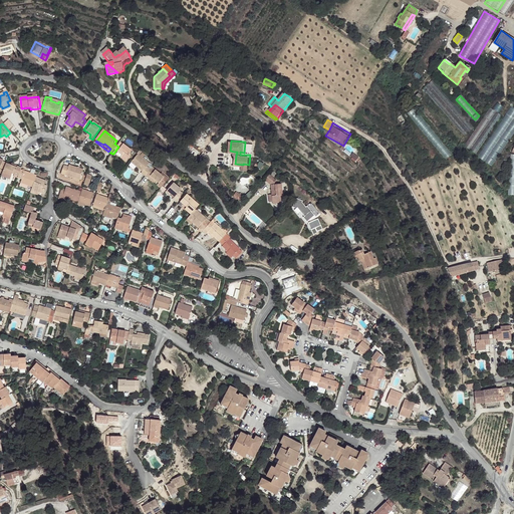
[(123,146),(120,144),(118,147),(113,154),(116,156),(117,155),(121,158),(120,160),(125,165),(132,157),(130,156),(133,153),(123,146)]
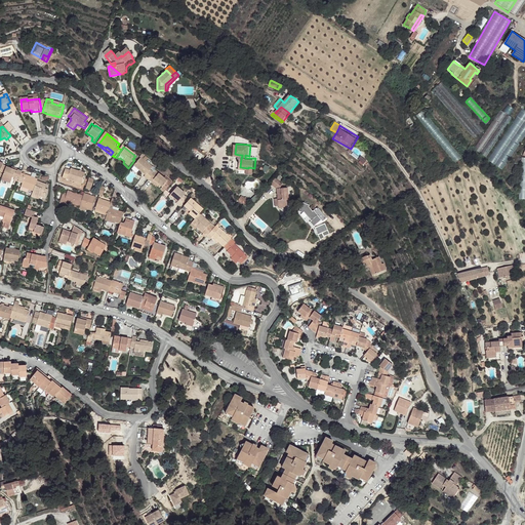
[(150,180),(155,174),(151,170),(152,169),(153,167),(143,158),(134,166),(147,175),(146,177),(150,180)]
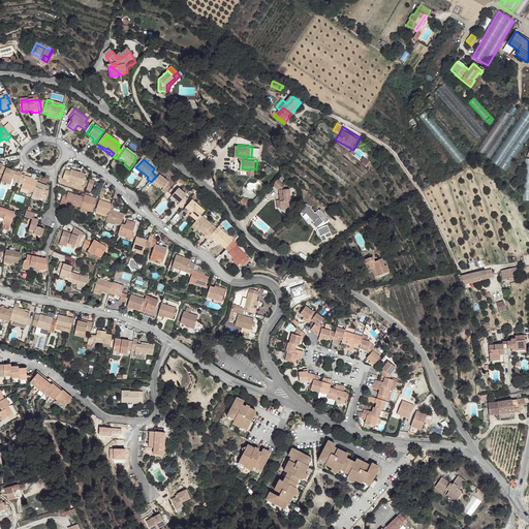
[(13,180),(16,173),(13,170),(7,168),(4,176),(2,180),(11,183),(13,180)]
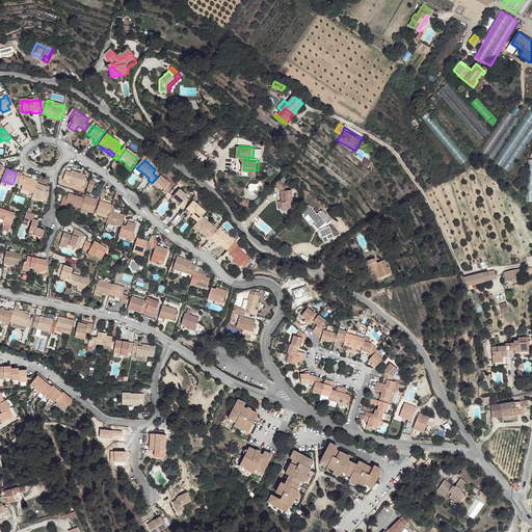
[(82,188),(85,178),(71,174),(70,176),(64,175),(62,183),(74,186),(82,188)]
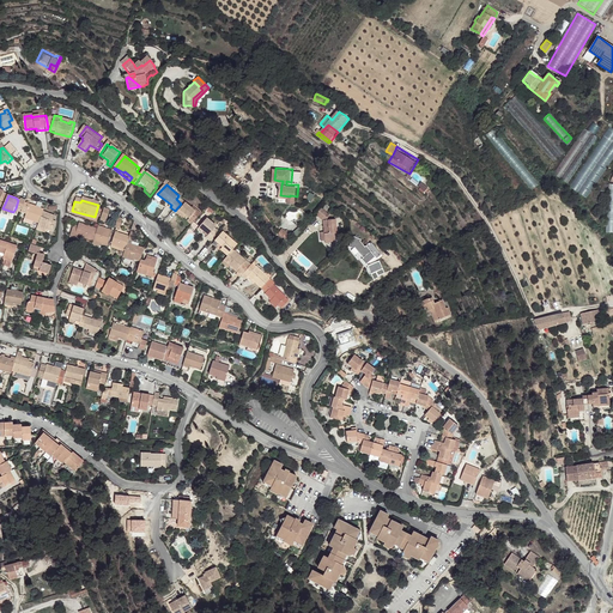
[(193,226),(202,214),(195,207),(193,210),(182,201),(181,204),(175,211),(178,214),(181,212),(187,217),(190,220),(189,223),(193,226)]
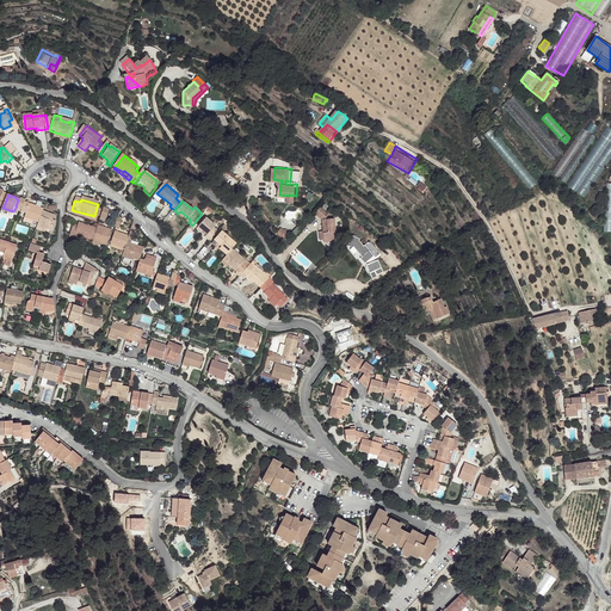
[(43,210),(54,214),(56,208),(45,203),(43,210)]
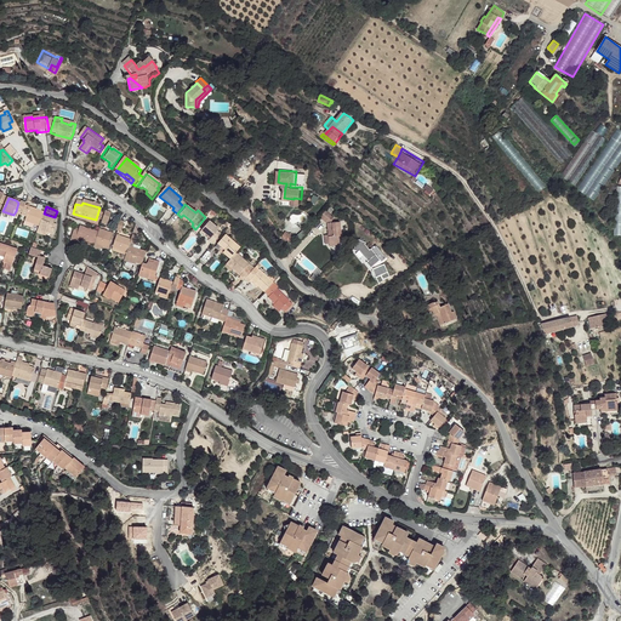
[(45,215),(45,214),(36,211),(36,212),(30,210),(27,218),(26,222),(39,228),(45,215)]
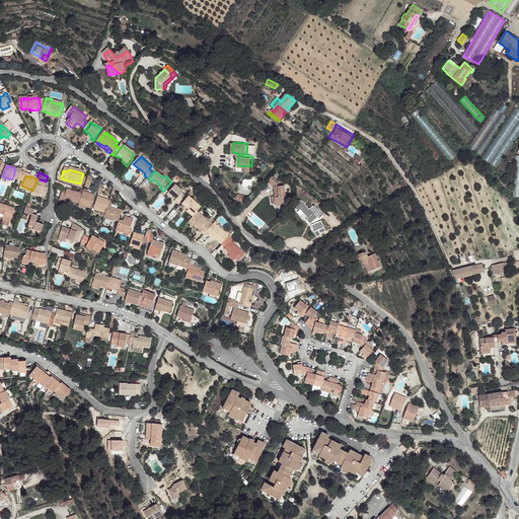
[(271,177),(267,182),(273,188),(275,198),(276,207),(284,206),(283,198),(284,198),(283,187),(276,187),(276,186),(278,183),(271,177)]
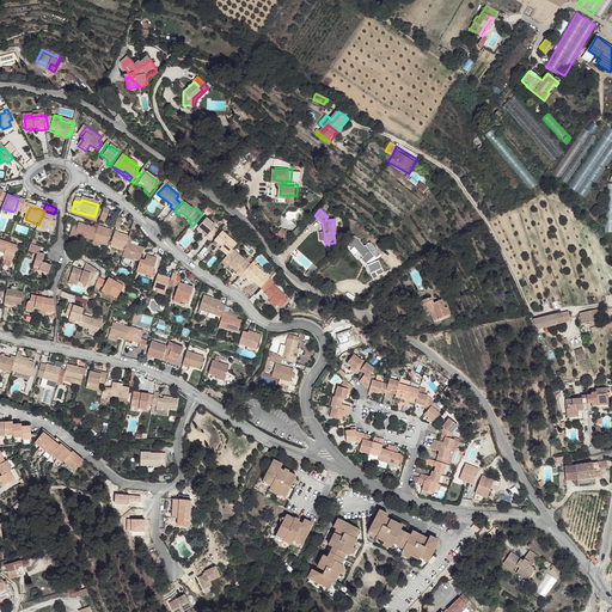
[(55,216),(44,212),(38,225),(37,228),(46,232),(47,231),(50,233),(51,233),(54,228),(50,226),(51,222),(53,222),(55,216)]
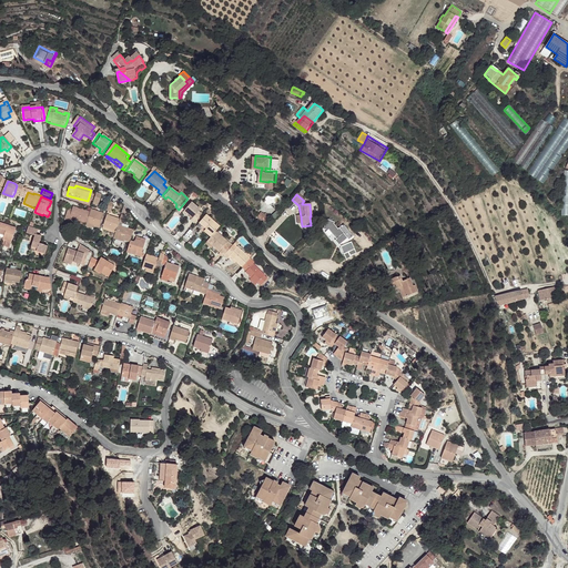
[(194,225),(202,215),(199,213),(201,211),(192,203),(184,212),(193,219),(192,221),(191,222),(194,225)]
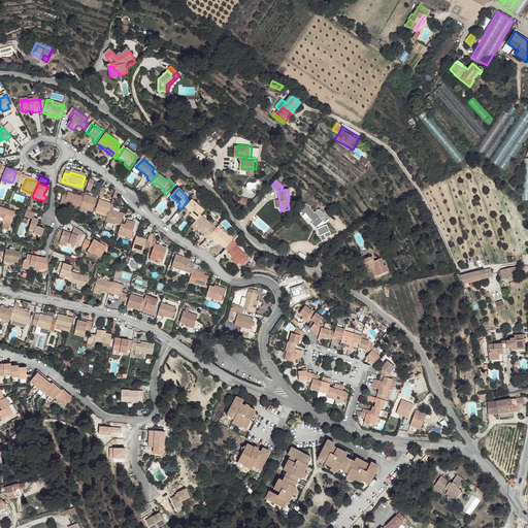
[(81,209),(85,199),(68,194),(67,198),(66,201),(63,200),(60,207),(64,208),(65,205),(81,209)]
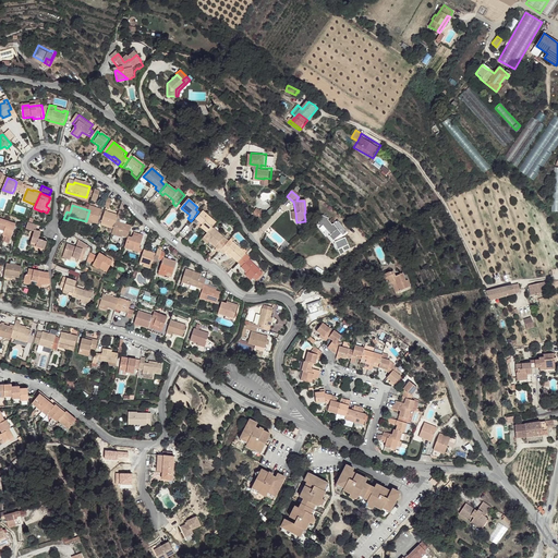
[(102,211),(89,207),(89,210),(86,221),(93,223),(98,225),(102,211)]
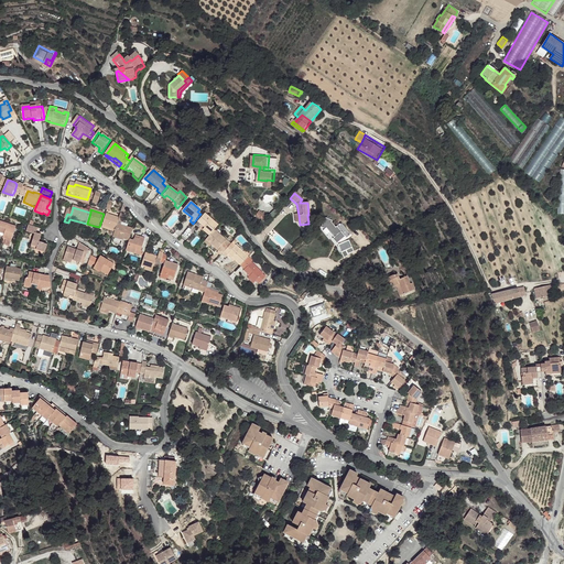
[(215,231),(219,226),(205,215),(197,223),(204,229),(212,235),(215,231)]
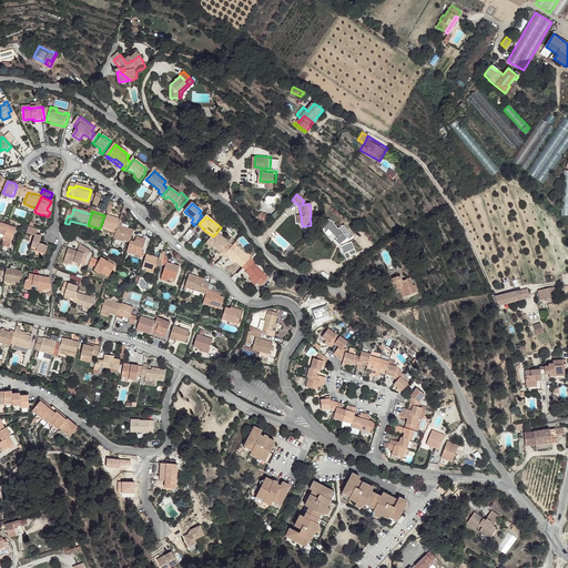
[(120,225),(121,222),(108,219),(104,230),(118,233),(120,225)]
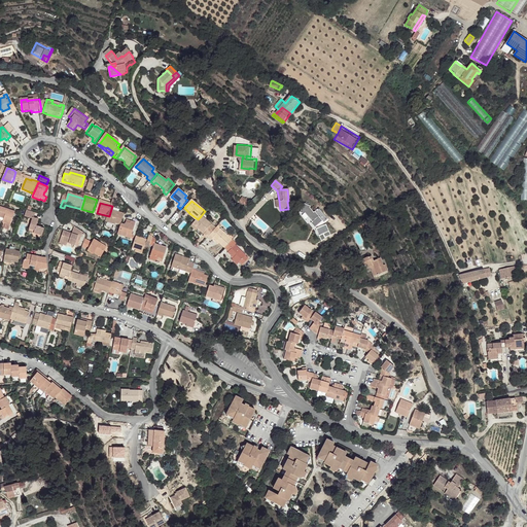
[(311,206),(305,203),(301,212),(305,214),(306,213),(310,217),(311,216),(315,220),(313,223),(317,227),(325,220),(326,221),(329,218),(319,207),(315,211),(311,207),(311,206)]
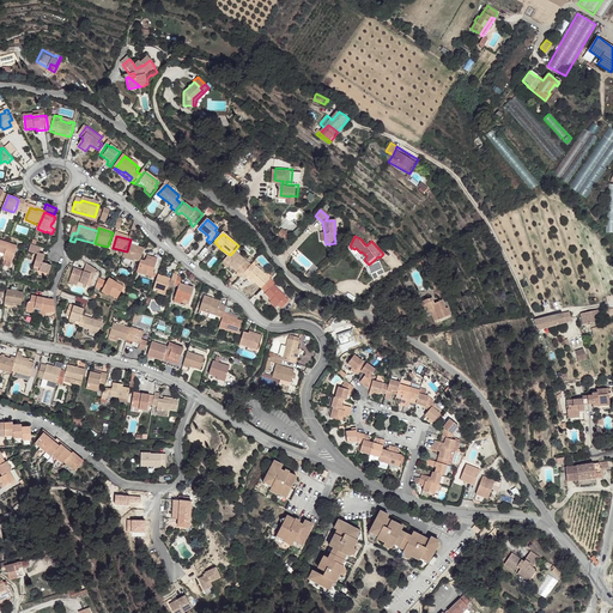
[(18,246),(0,240),(0,259),(4,260),(1,265),(11,267),(18,246)]
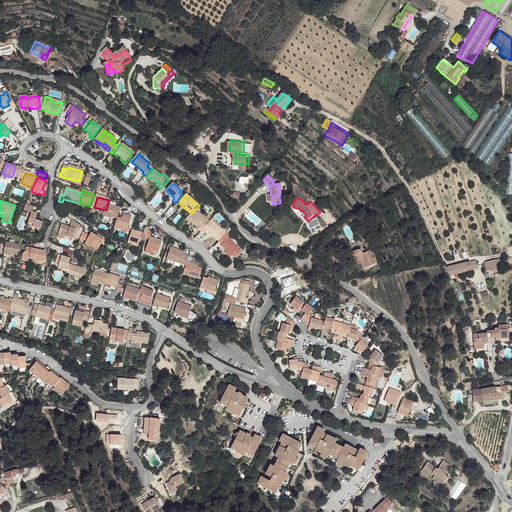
[(29,210),(31,205),(26,203),(22,203),(20,209),(24,211),(28,212),(26,216),(24,224),(37,228),(39,221),(32,218),(34,211),(29,210)]
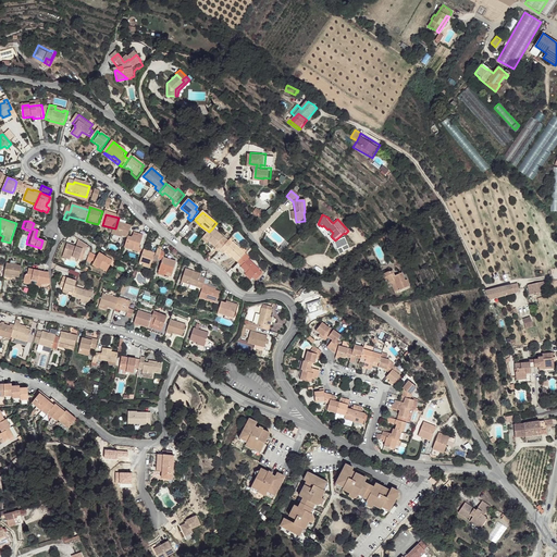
[(130,237),(132,227),(122,224),(118,235),(127,238),(128,238),(130,237)]
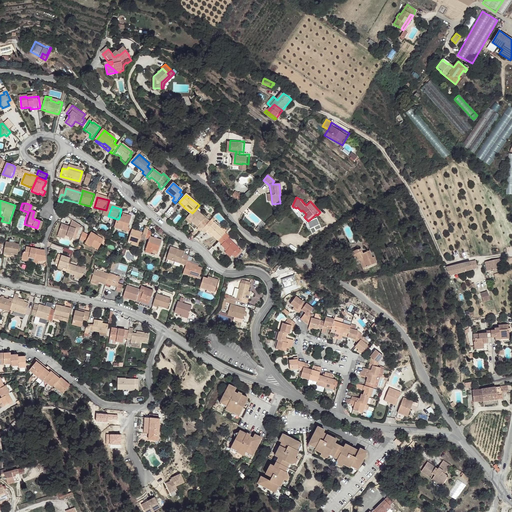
[(205,219),(195,210),(192,213),(190,216),(187,219),(197,227),(205,219)]
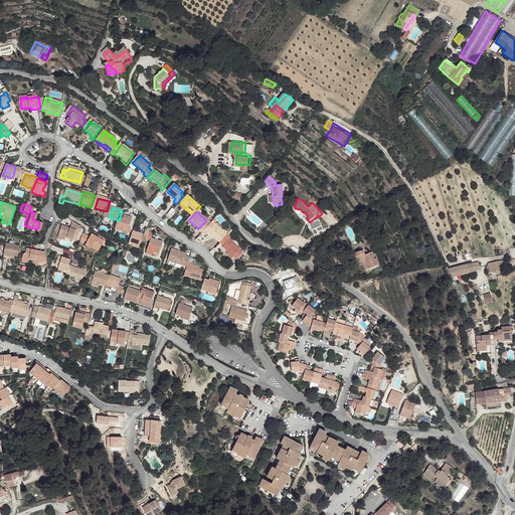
[(130,233),(134,217),(130,216),(129,218),(125,217),(124,220),(120,219),(119,220),(117,230),(130,233)]
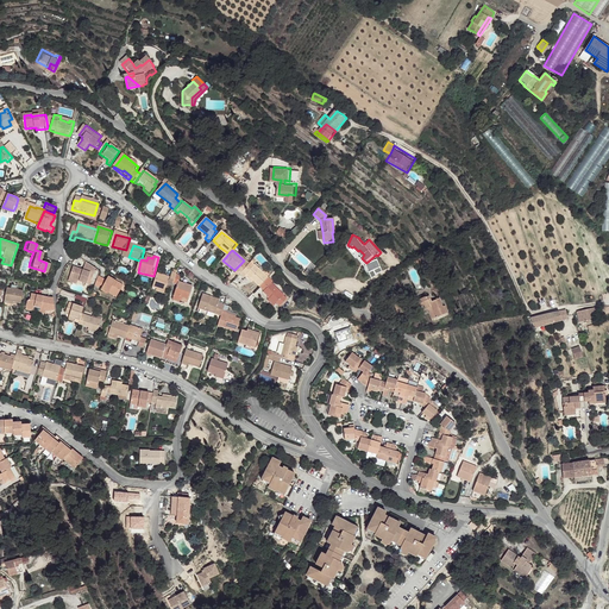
[(381,258),(369,264),(372,272),(384,267),(381,258)]
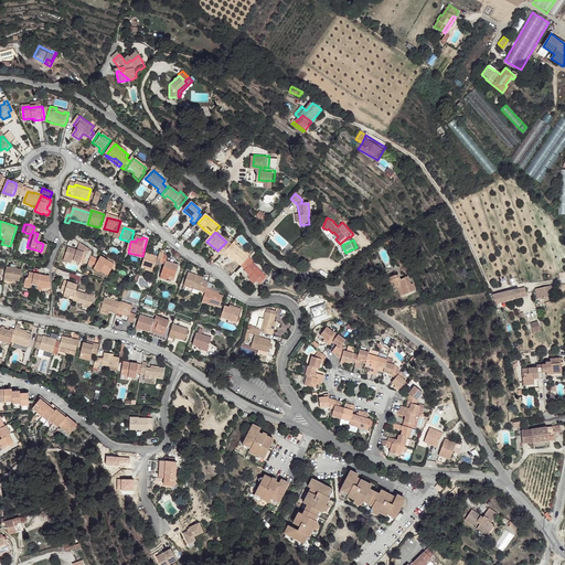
[(227,243),(226,242),(217,251),(216,252),(217,253),(227,243)]
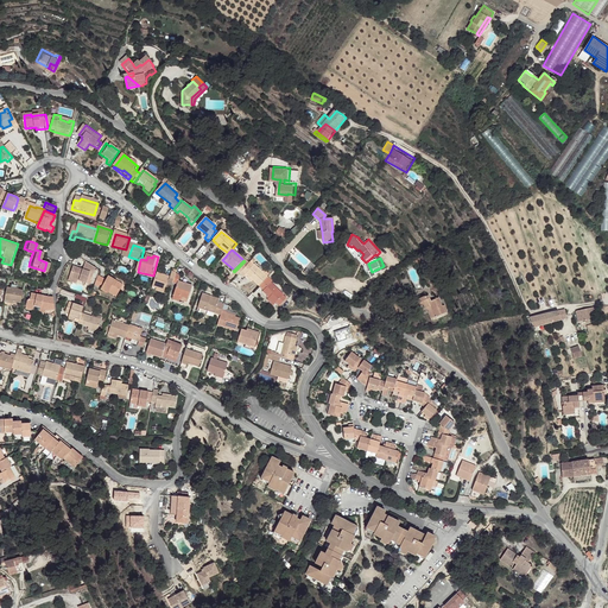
[(247,264),(245,261),(234,272),(236,274),(247,264)]
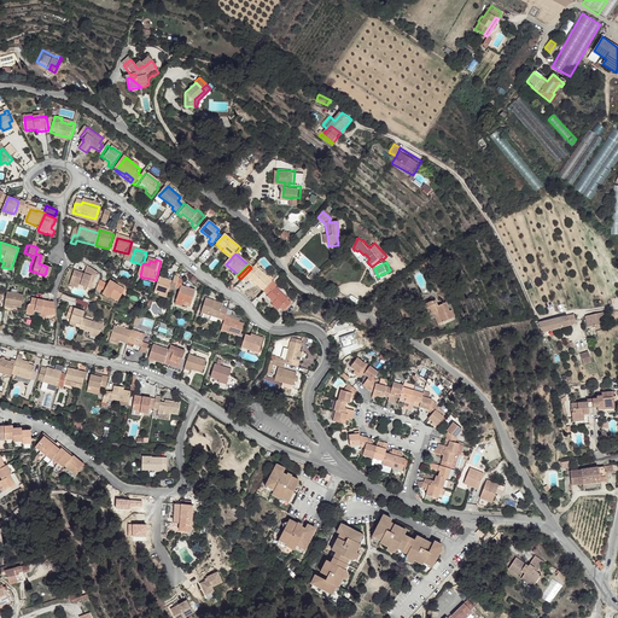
[(254,266),(243,278),(245,280),(246,279),(249,278),(256,285),(257,285),(262,291),(270,281),(266,277),(257,268),(257,269),(254,266)]
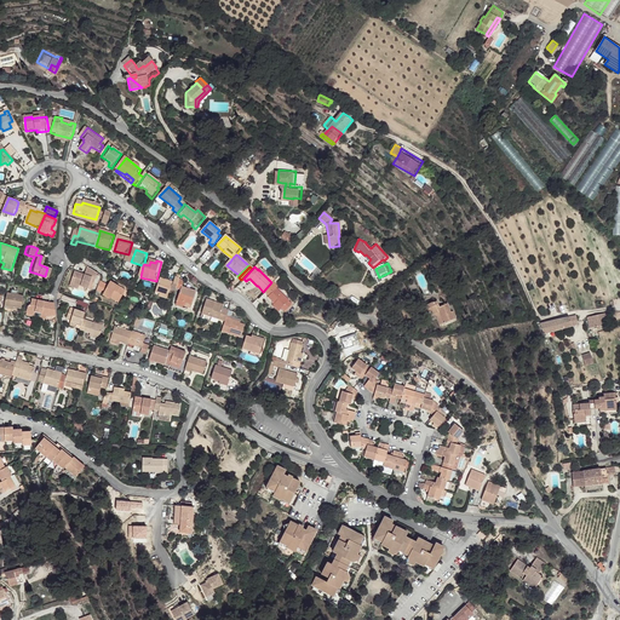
[(93,292),(99,275),(89,268),(85,277),(75,275),(73,280),(76,281),(75,286),(80,288),(82,288),(93,292)]
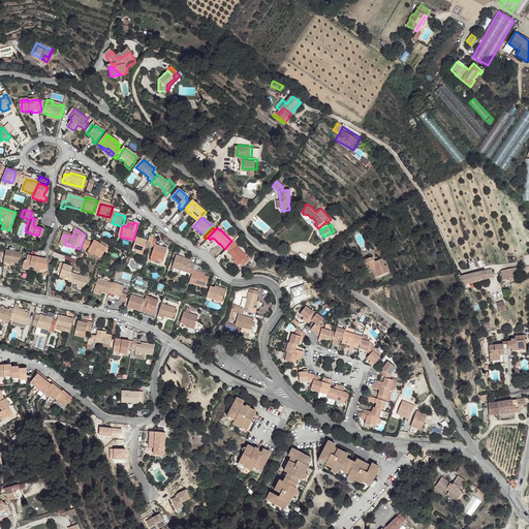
[(145,252),(148,240),(137,237),(134,250),(145,252)]
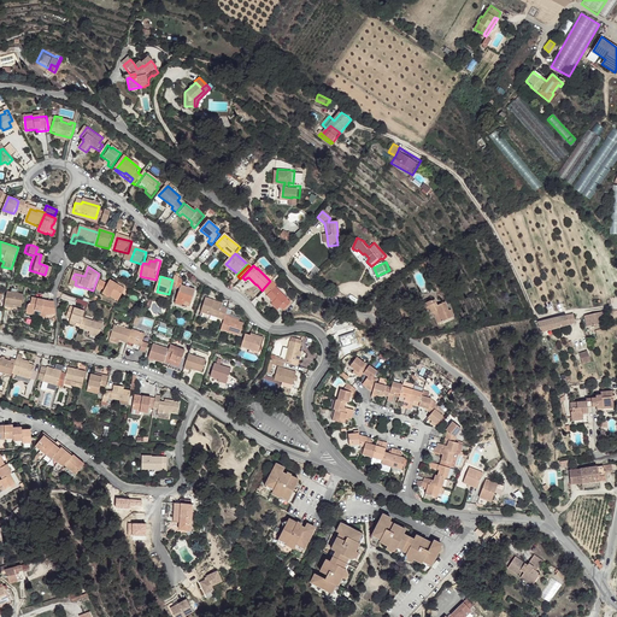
[(78,291),(80,287),(75,285),(76,280),(72,278),(70,287),(78,291)]
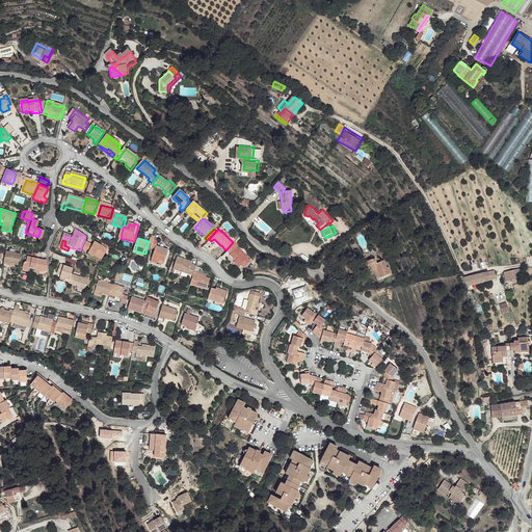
[(234,242),(227,250),(230,255),(237,247),(238,246),(234,242)]
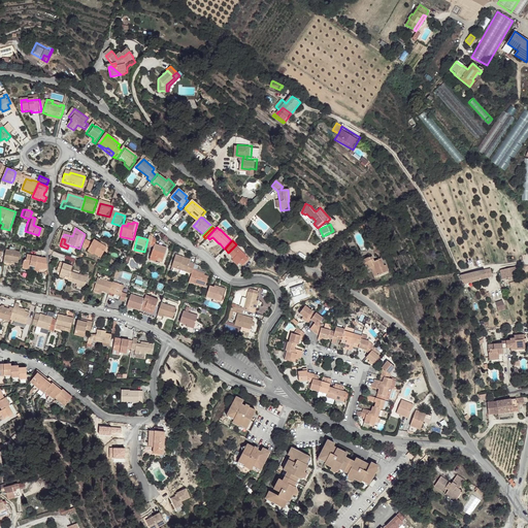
[(104,250),(105,245),(93,241),(90,253),(104,258),(106,251),(104,250)]
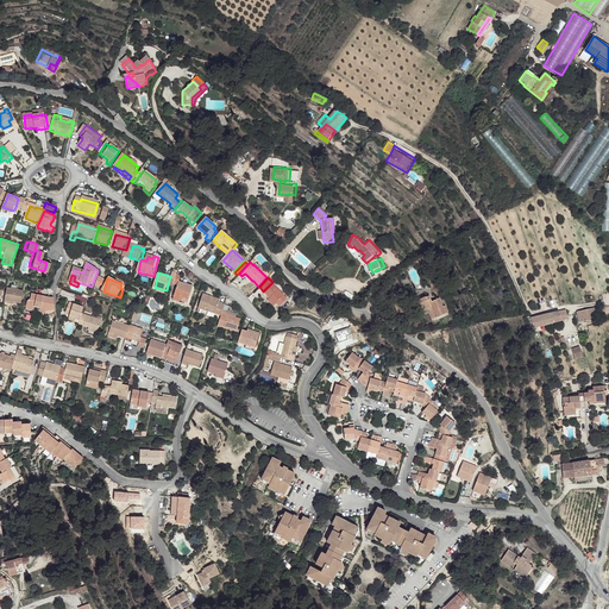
[(190,301),(195,287),(187,284),(187,286),(180,283),(180,286),(176,296),(190,301)]
